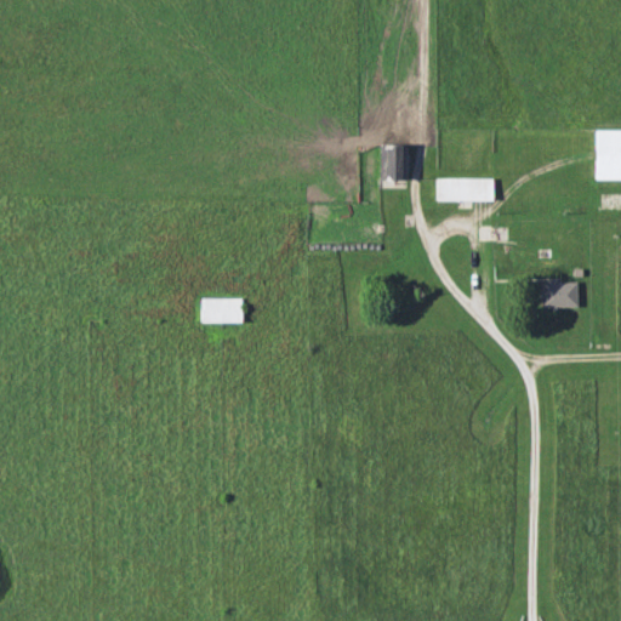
[(620,127),(594,127),(593,177),(620,177),(620,127)]
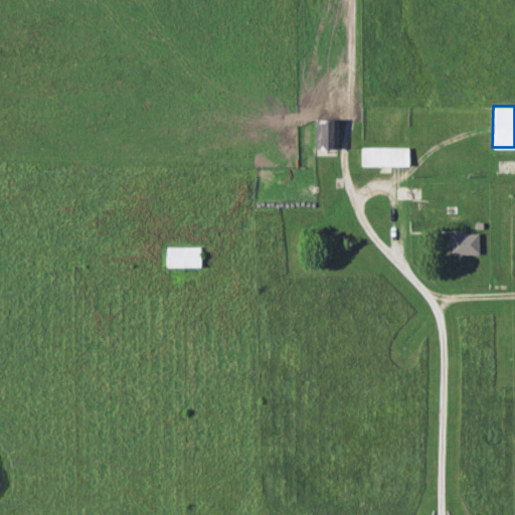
[(335,147),(334,119),(315,120),(316,148),(335,147)]
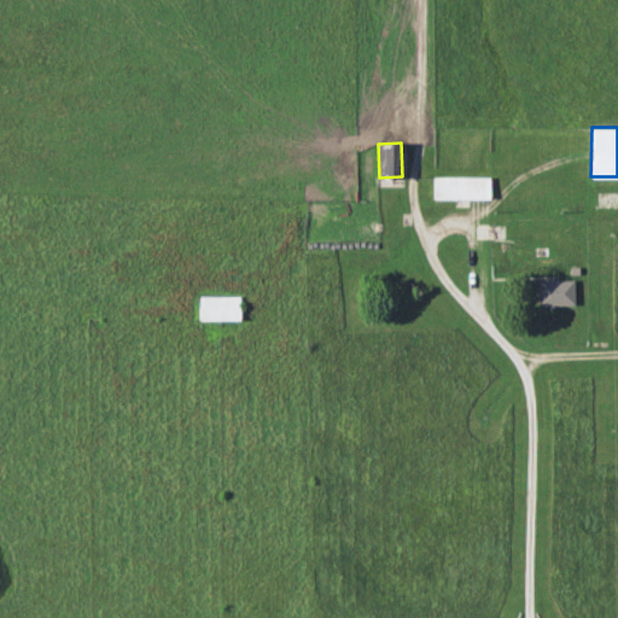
[(489,198),(489,176),(432,176),(432,198),(489,198)]
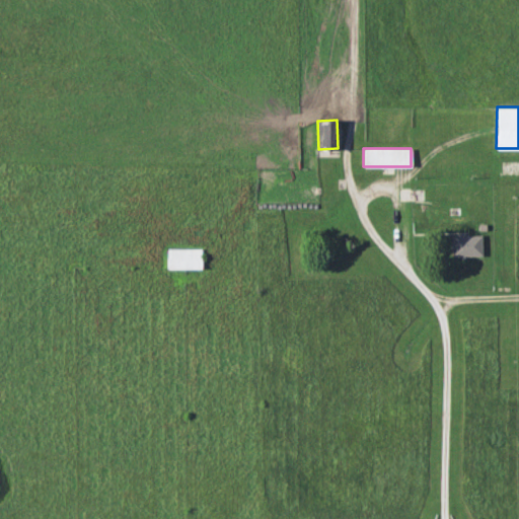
[(451,255),(482,254),(482,234),(451,235),(451,255)]
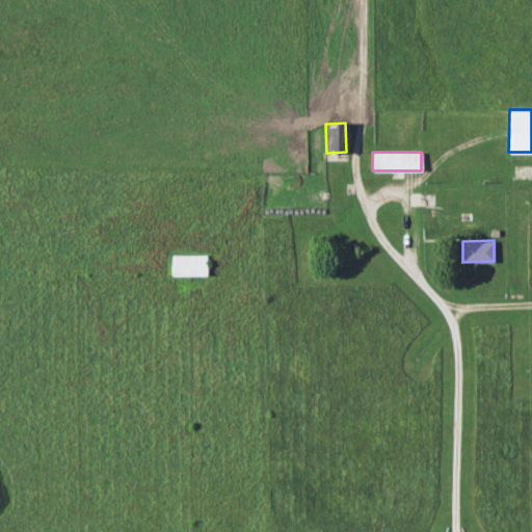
[(206,274),(207,254),(170,254),(170,274),(206,274)]
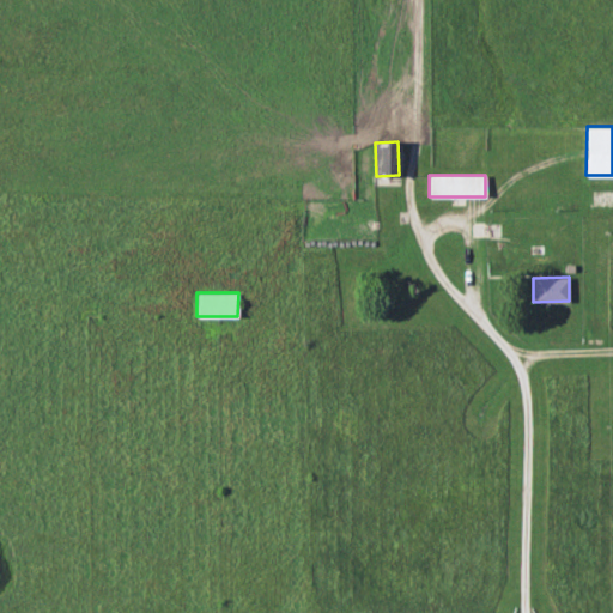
All buildings are outlined.
